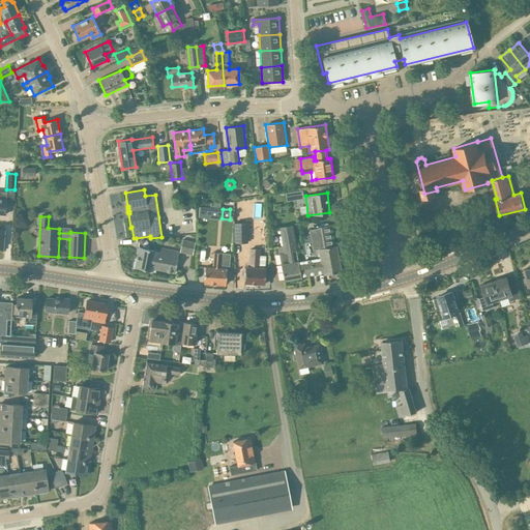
[(247,223),(234,223),(234,243),(247,243),(247,223)]
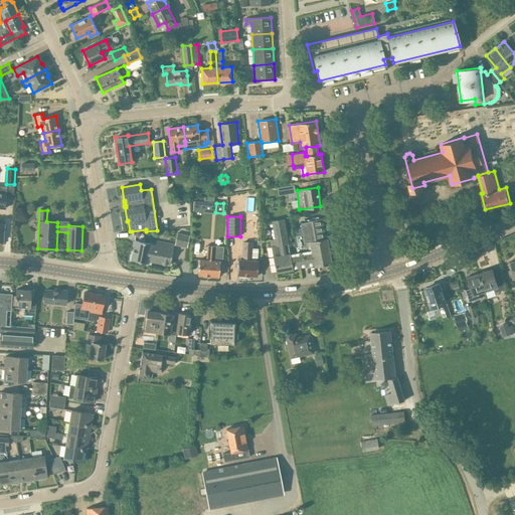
[(325,238),(321,217),(302,221),(303,225),(299,226),(300,233),(299,234),(301,246),(297,246),(298,252),(300,267),(314,264),(314,267),(331,264),(326,237),(325,238)]
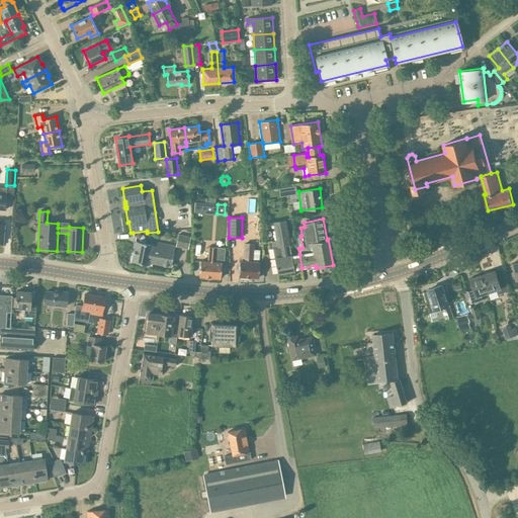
[(291,255),(285,221),(278,222),(274,222),(277,240),(272,241),(273,248),(275,258),(274,258),(277,273),(294,270),(294,269),(301,268),(299,254),(291,255)]
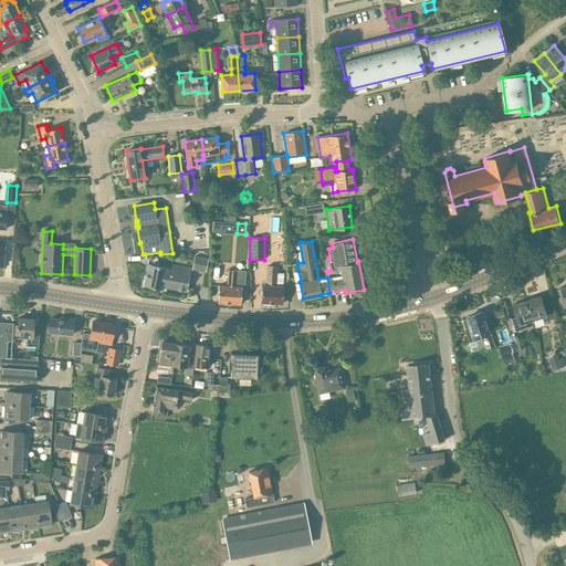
[(206,272),(208,258),(195,255),(191,270),(206,272)]
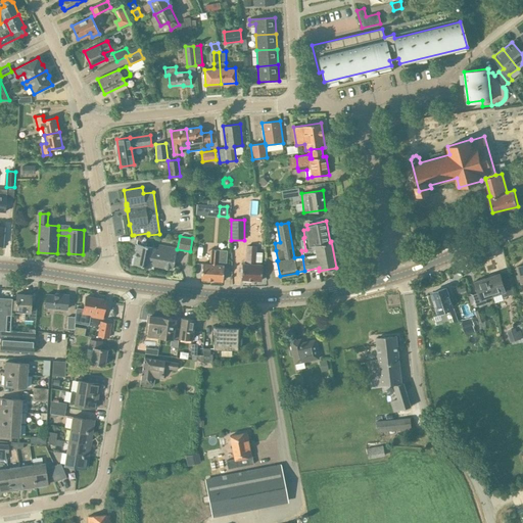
[(137,244),(133,265),(150,268),(151,265),(173,270),(177,248),(158,244),(158,249),(154,248),(154,247),(146,245),(146,243),(141,242),(140,245),(137,244)]
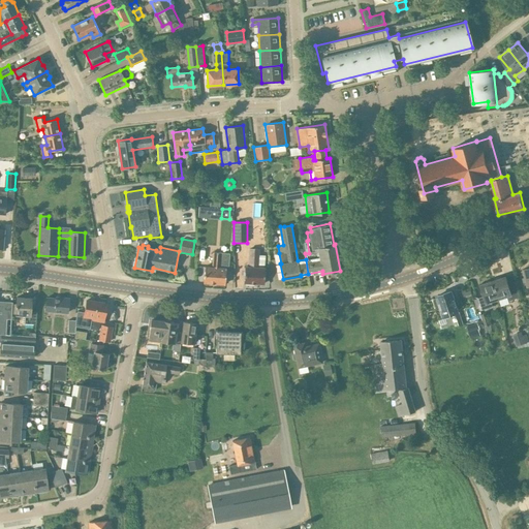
[(258,267),(259,248),(250,248),(249,267),(246,266),(245,282),(246,282),(245,285),(254,285),(254,283),(263,284),(265,268),(258,267)]
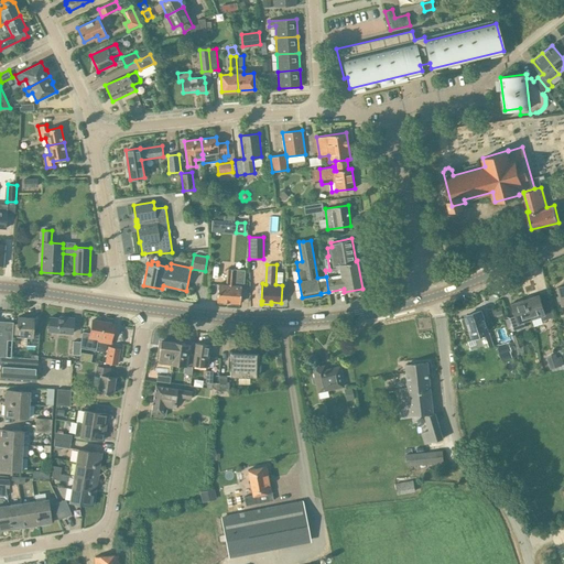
[(218,284),(217,301),(240,303),(241,288),(243,288),(245,270),(234,269),(228,269),(227,279),(227,284),(219,284),(218,284)]
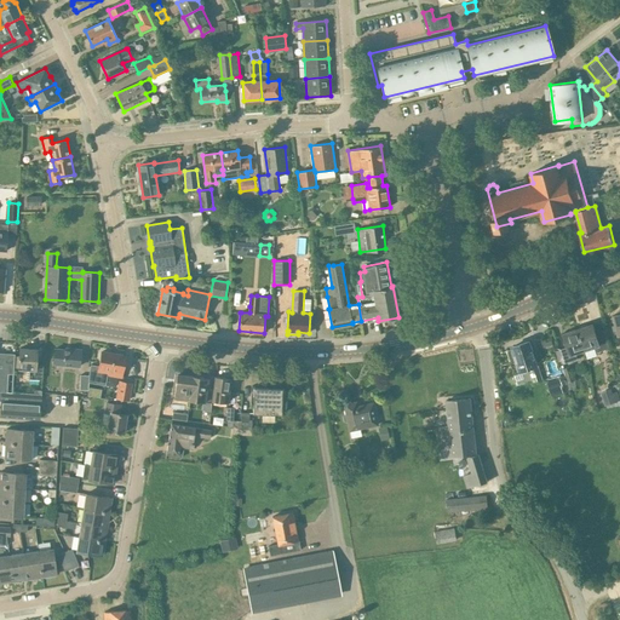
[(592,323),(578,328),(585,350),(593,348),(595,346),(597,352),(609,349),(606,336),(597,338),(593,327),(592,323)]
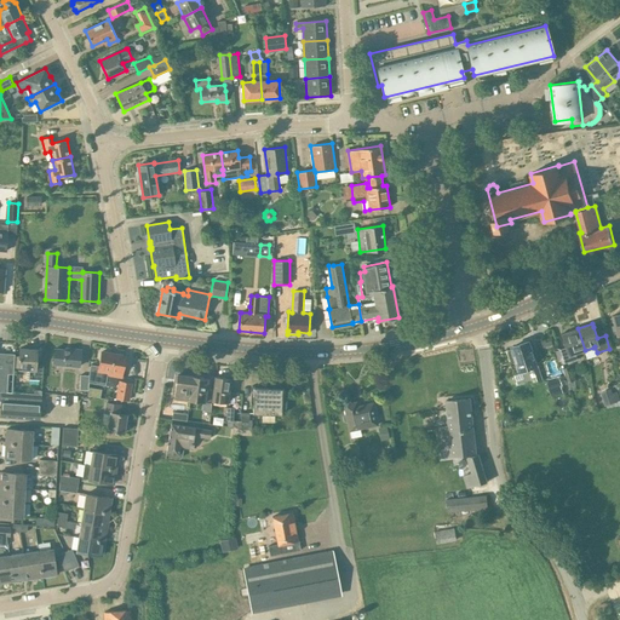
[(567,348),(561,350),(566,363),(578,359),(575,354),(585,350),(578,328),(562,334),(567,346),(567,348)]
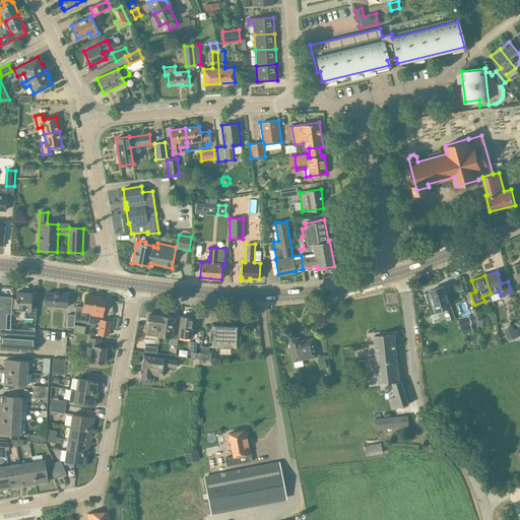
[(455,318),(451,306),(450,307),(443,286),(430,290),(430,293),(426,295),(433,319),(435,322),(441,320),(441,321),(446,319),(447,321),(455,318)]
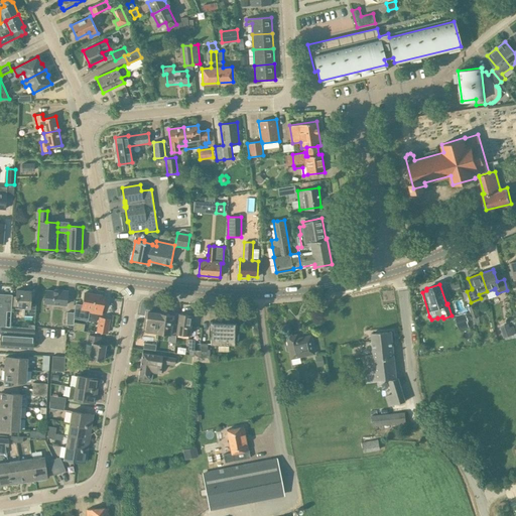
[(66,305),(68,290),(53,289),(53,291),(45,290),(44,303),(66,305)]
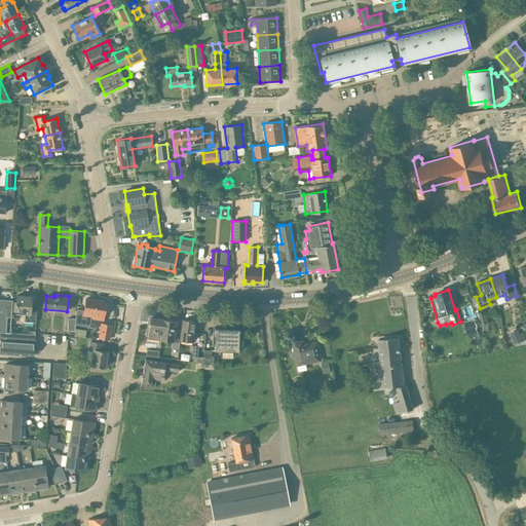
[(12,302),(11,311),(16,312),(23,313),(23,322),(36,322),(37,309),(31,309),(32,296),(17,296),(16,302),(12,302)]
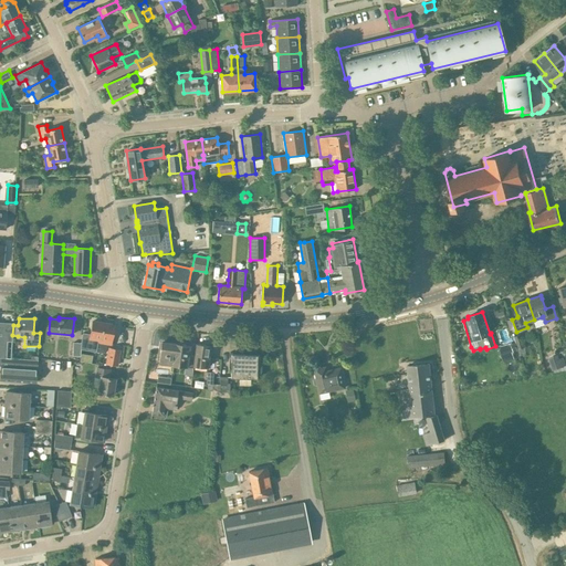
[(0,365),(1,366),(0,371),(0,379),(37,381),(38,359),(11,357),(12,335),(13,325),(13,323),(0,322),(0,365)]
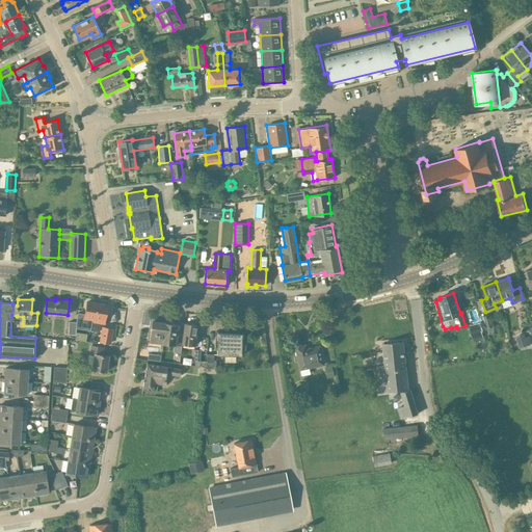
[(76,326),(76,328),(90,330),(91,324),(90,324),(90,322),(100,323),(104,324),(107,306),(87,302),(85,314),(78,313),(77,320),(77,322),(76,326)]
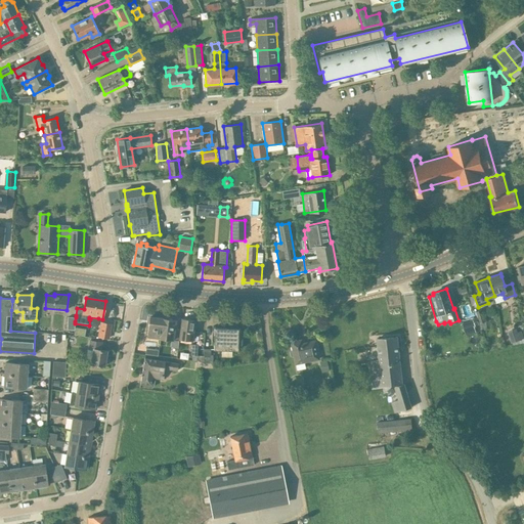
[(480,323),(486,321),(482,309),(476,311),(480,323)]
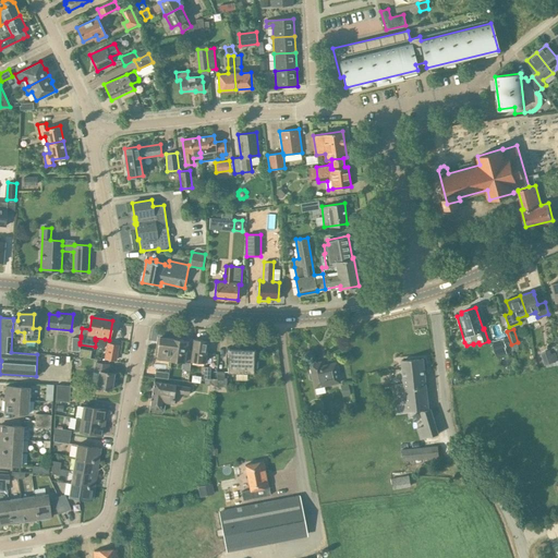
[(187,340),(173,338),(159,337),(157,359),(171,360),(184,362),(191,362),(191,361),(192,351),(186,350),(187,340)]
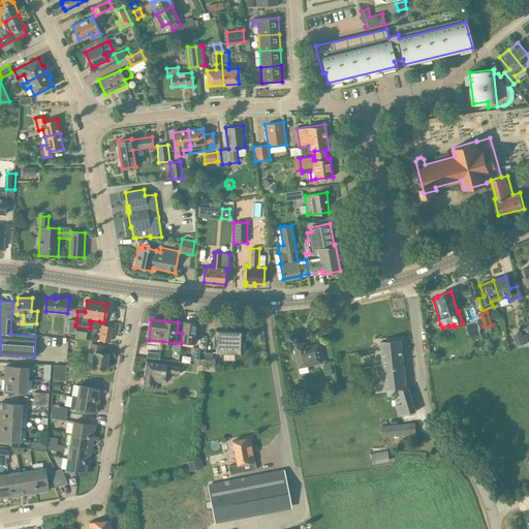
[(194,343),(196,322),(183,321),(182,333),(181,342),(194,343)]
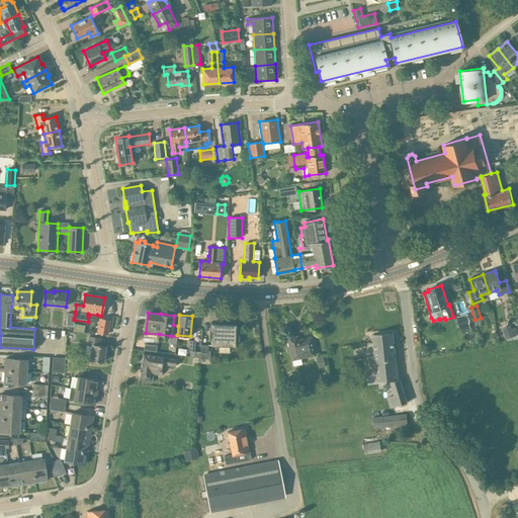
[(461,331),(470,328),(469,323),(470,322),(467,315),(457,318),(461,331)]
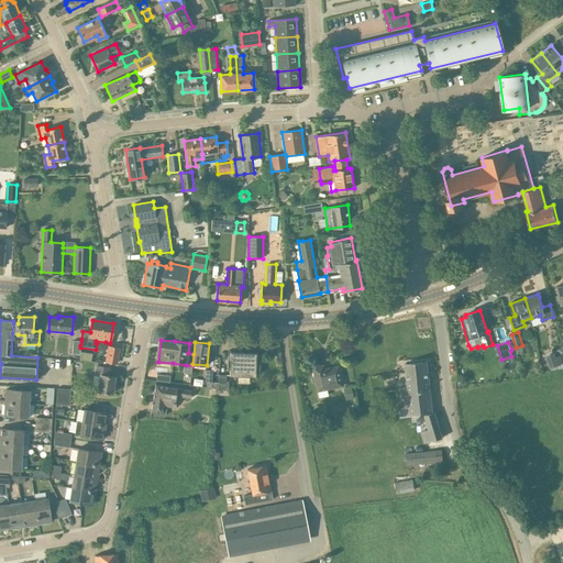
[(81,351),(79,359),(91,361),(92,353),(81,351)]
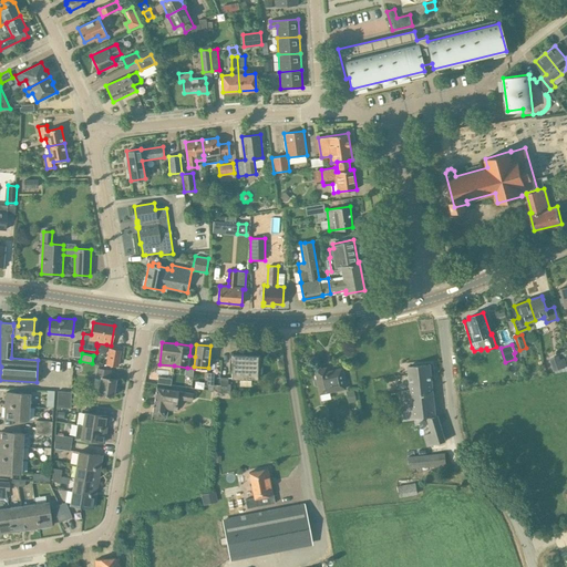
[(109,354),(106,364),(117,366),(120,357),(109,354)]
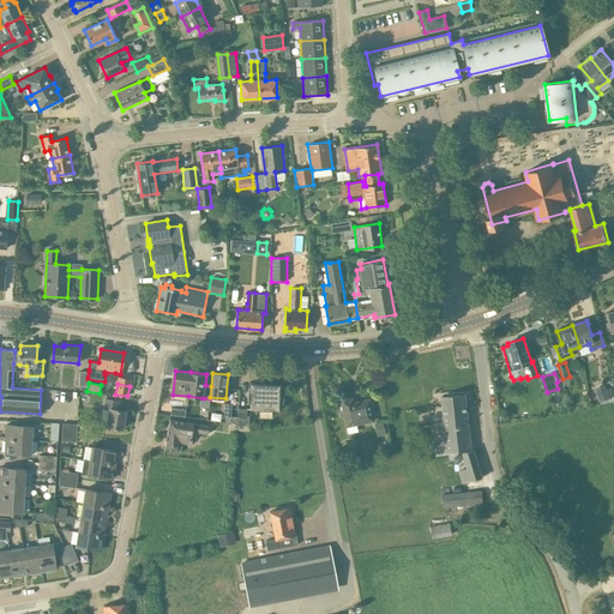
[(251,384),(251,410),(260,410),(272,410),(278,410),(280,385),(251,384)]
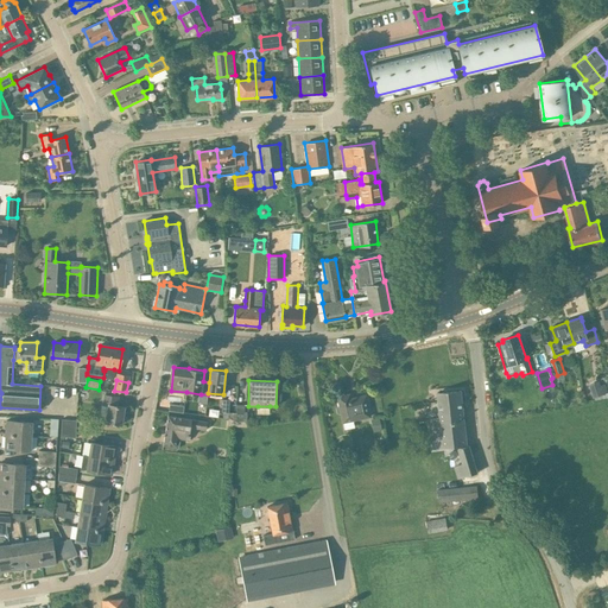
[(605,384),(591,388),(595,398),(607,393),(605,384)]
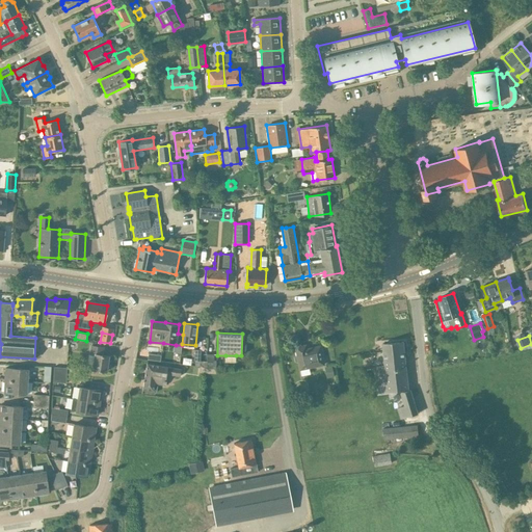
[(379,392),(402,390),(408,389),(403,342),(382,344),(384,366),(376,367),(379,392)]
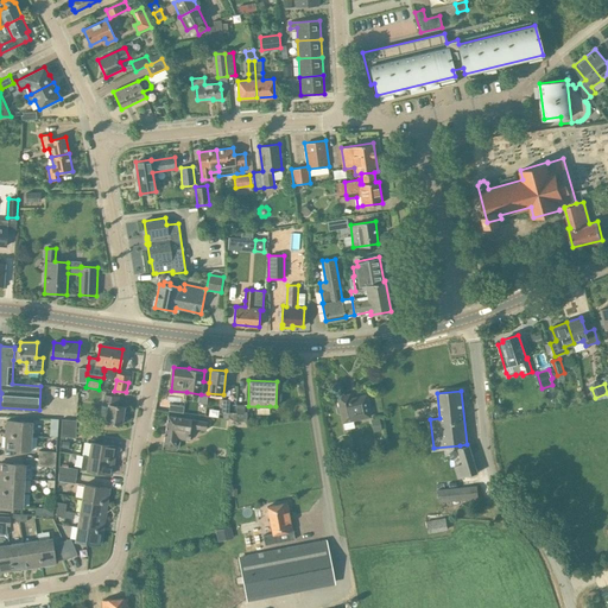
[(103,394),(101,405),(108,406),(106,423),(121,425),(125,407),(116,406),(118,397),(103,394)]
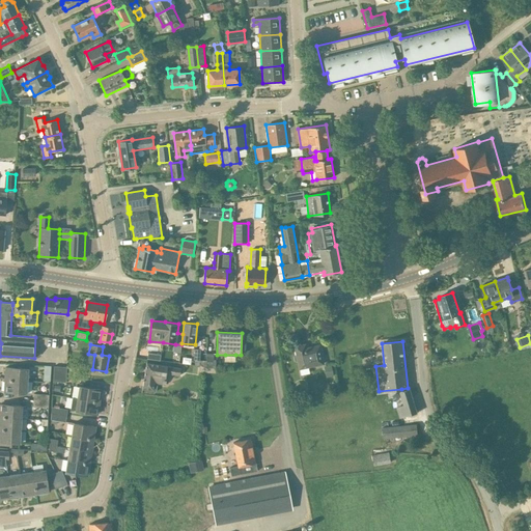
[(296,355),(294,356),(295,361),(298,362),(299,369),(300,369),(301,374),(309,373),(308,367),(323,364),(319,345),(306,348),(305,344),(295,346),(296,355)]
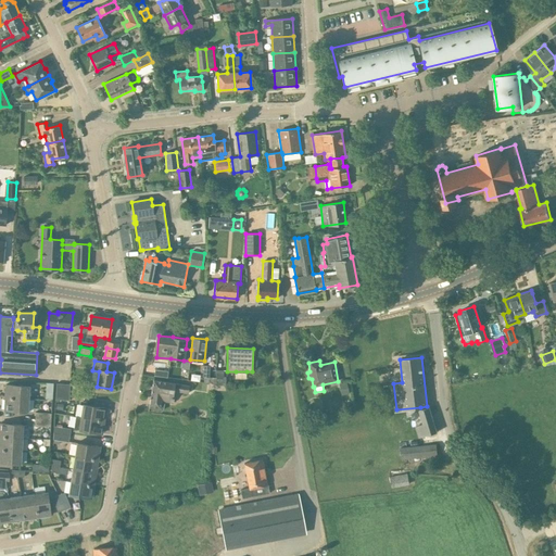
[(210,375),(209,390),(226,390),(226,382),(224,382),(224,376),(224,370),(216,370),(216,376),(210,375)]
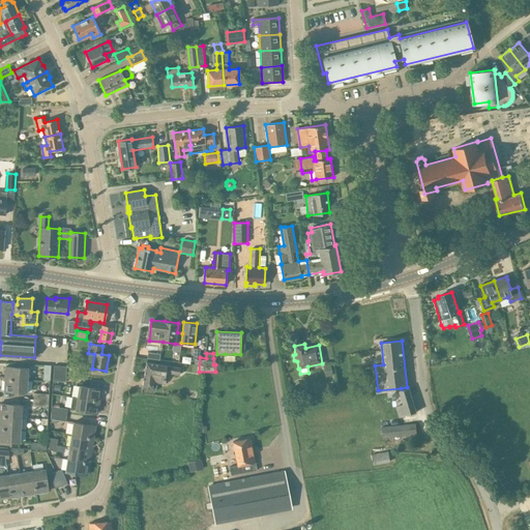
[(143,387),(142,389),(155,391),(157,383),(165,384),(166,378),(165,378),(166,373),(167,373),(179,375),(181,367),(168,365),(147,361),(143,387)]
